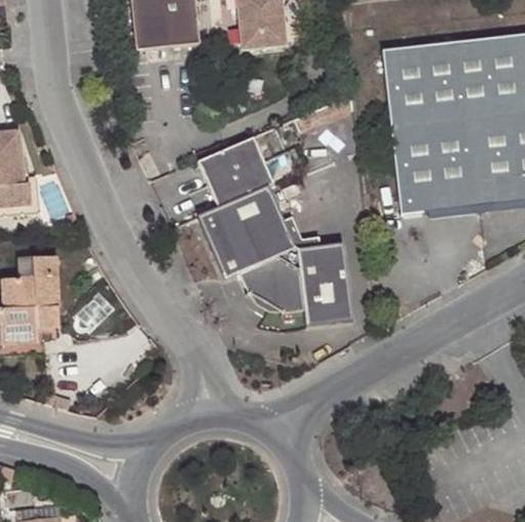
[(130,0),(137,50),(198,43),(193,0),(235,0),(240,50),(287,45),(280,0),(130,0)]
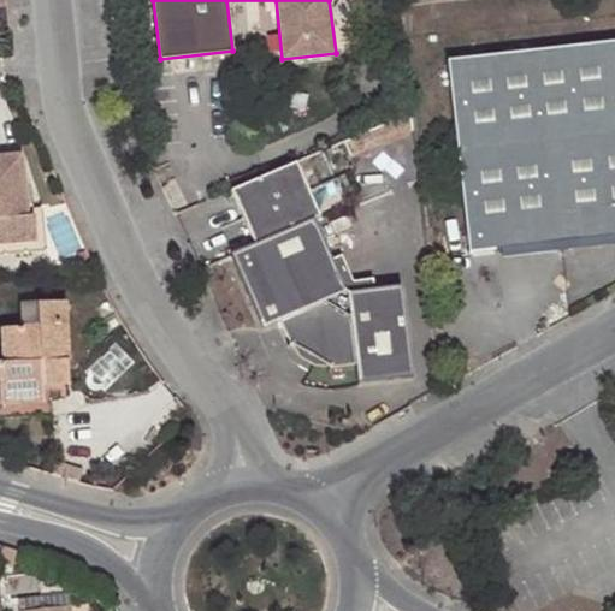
[(614,37),(447,58),(457,153),(549,141),(614,131),(614,37)]
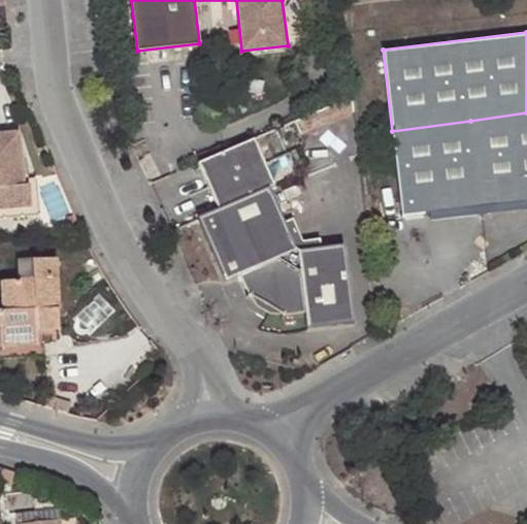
[(353,93),(321,107),(326,120),(354,107),(353,93)]
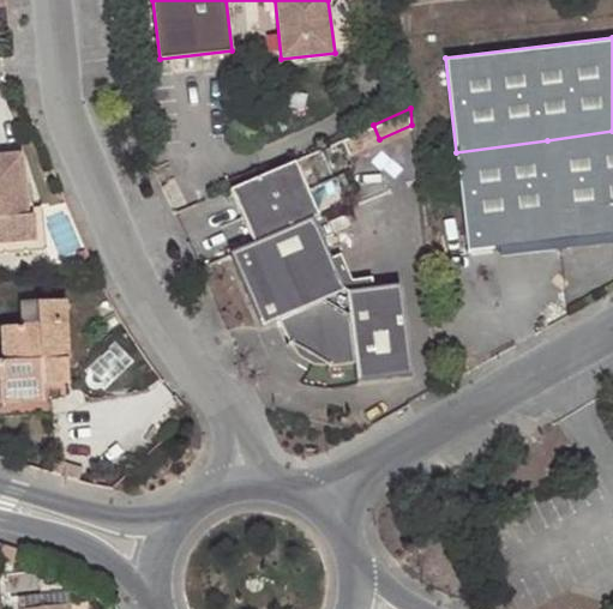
[(373,125),(341,137),(348,152),(379,139),(373,125)]
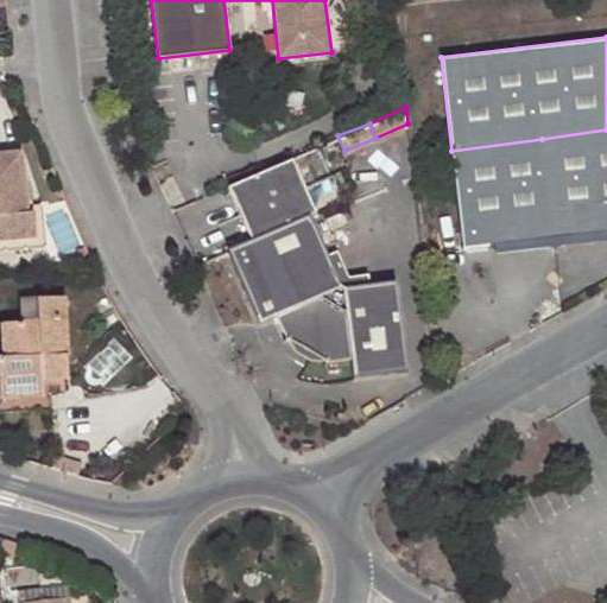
[(606,129),(542,139),(552,235),(606,228),(606,129)]
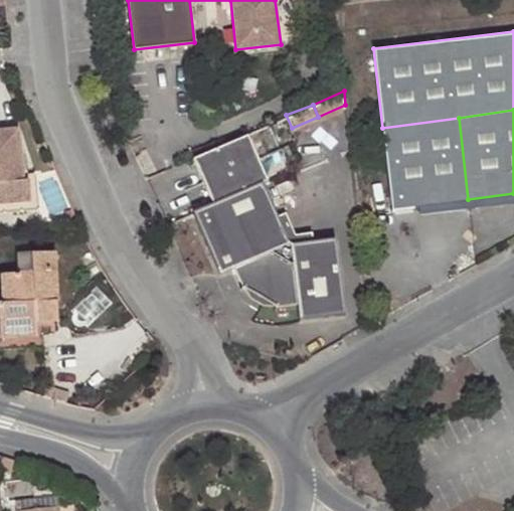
[(391,208),(468,199),(459,118),(382,128),(391,208)]
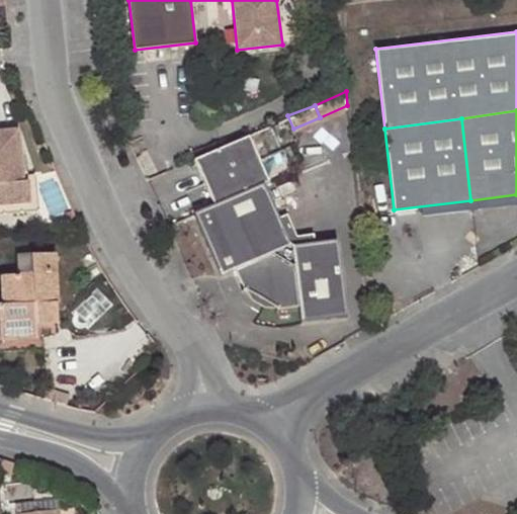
[(16,126),(8,127),(13,180),(27,179),(29,200),(0,202),(0,211),(38,208),(34,170),(20,172),(16,126)]
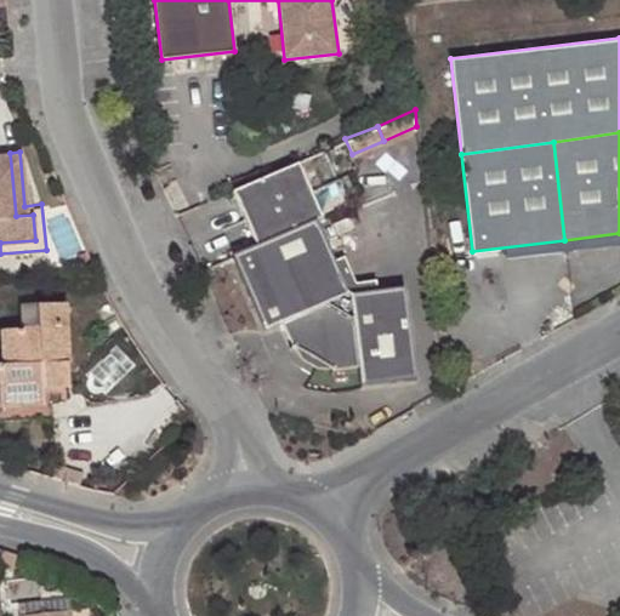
[(16,216),(10,153),(0,153),(0,243),(35,240),(33,215),(16,216)]
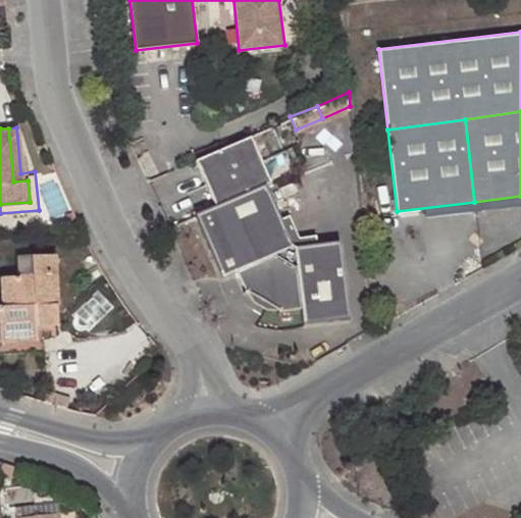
[(195,158),(214,203),(266,182),(269,179),(250,135),(195,158)]
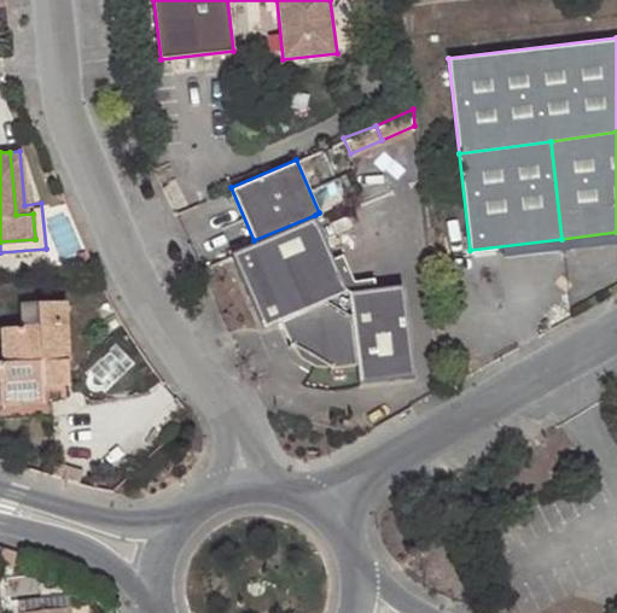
[(254,240),(231,251),(263,325),(279,317),(290,340),(329,362),(354,360),(355,378),(411,372),(401,282),(347,287),(315,215),(254,240)]
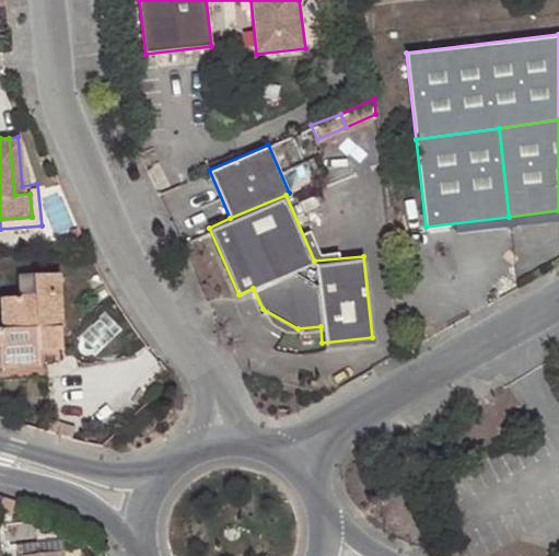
[(59,270),(34,271),(35,293),(19,294),(1,296),(2,326),(0,325),(0,363),(23,362),(23,346),(46,345),(62,345),(59,270)]
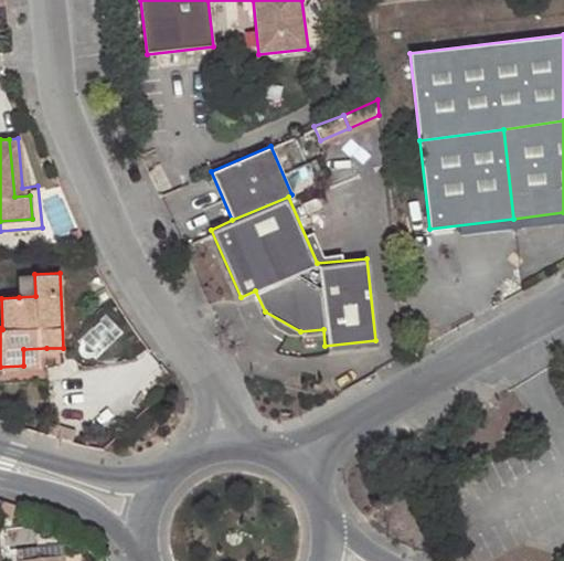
[(35,296),(34,274),(18,275),(19,297),(35,296)]
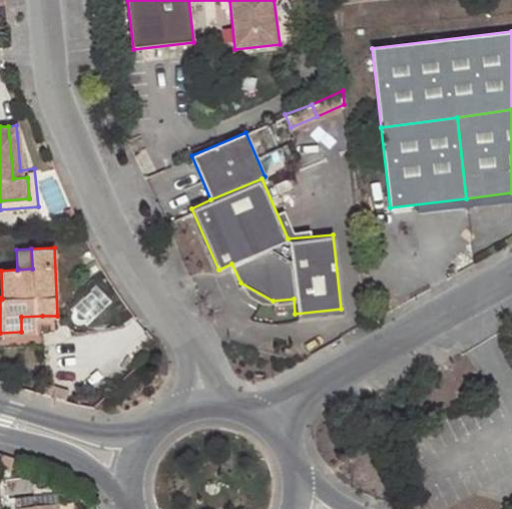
[(0,344),(44,344),(42,316),(21,317),(21,332),(0,333),(0,344)]
